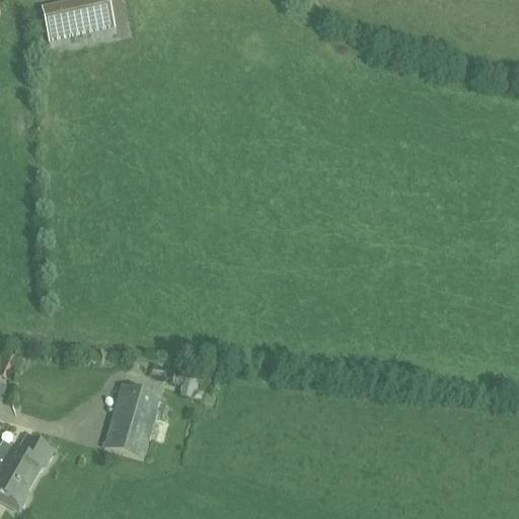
[(52,56),(117,42),(115,30),(108,0),(92,0),(42,11),(49,45),(52,56)]
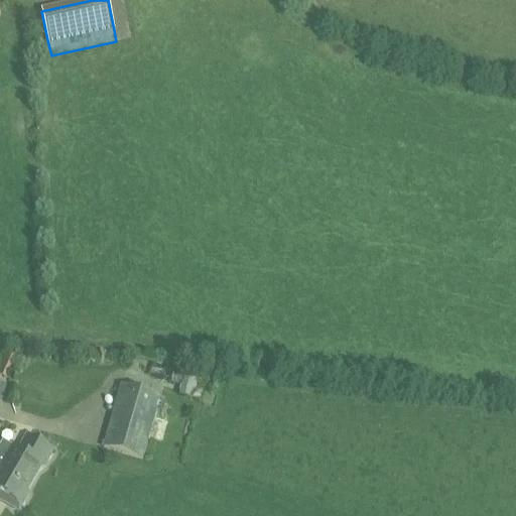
[(199,373),(189,396),(209,403),(217,380),(199,373)]
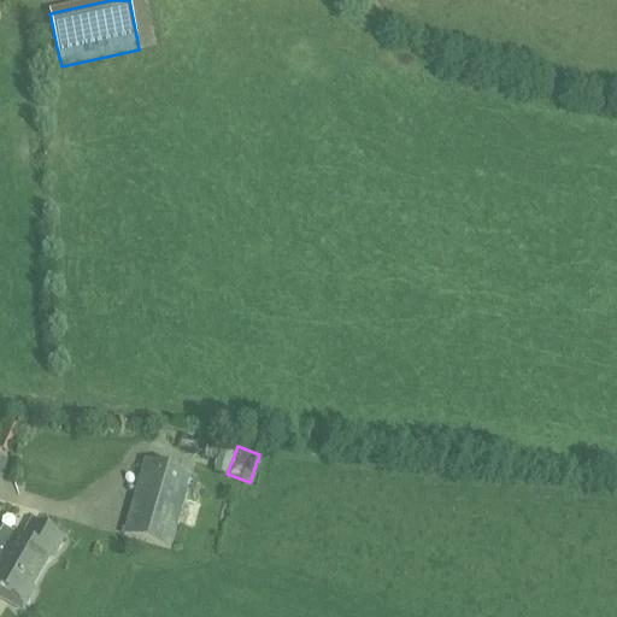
[(170,551),(182,512),(193,475),(145,462),(122,536),(170,551)]
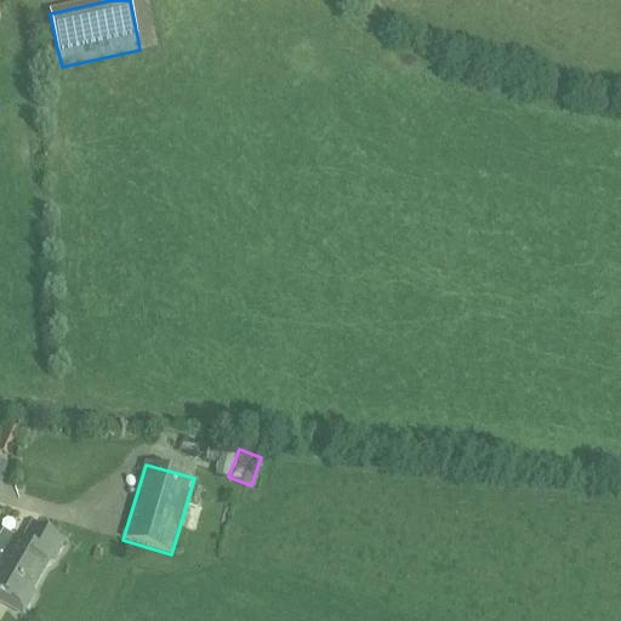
[(52,563),(63,543),(34,528),(23,546),(4,535),(0,542),(0,602),(23,615),(34,596),(30,594),(50,560),(52,563)]
